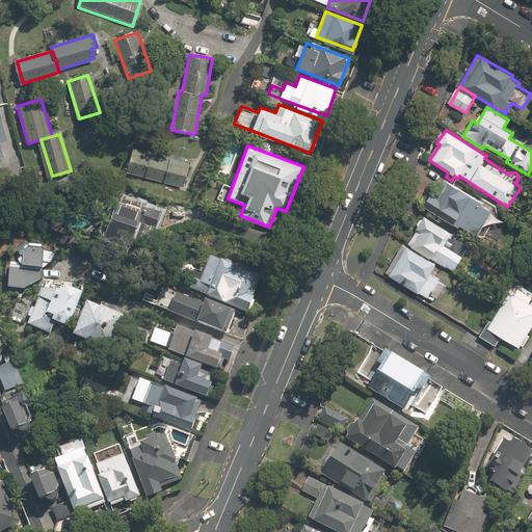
[(188,162),(134,148),(128,173),(182,186),(188,162)]
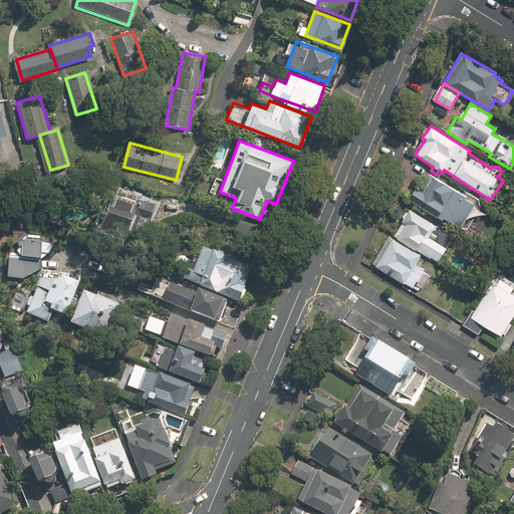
[(445,218),(460,228),(476,204),(429,174),(419,189),(418,189),(411,199),(422,206),(419,210),(426,214),(428,211),(444,221),(445,218)]
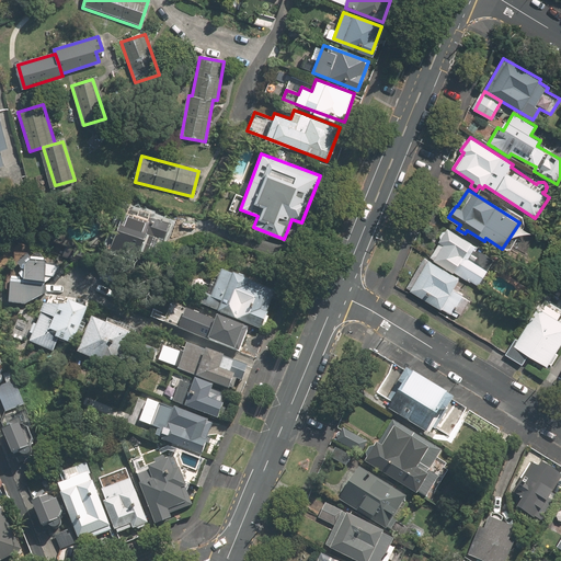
[(170,221),(133,207),(122,238),(159,251),(170,221)]
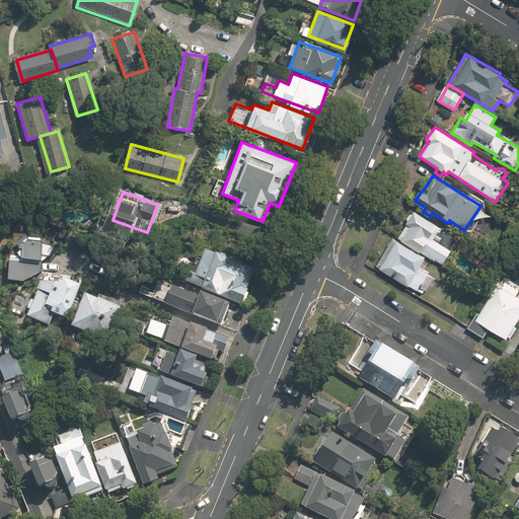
[(396,237),(444,264),(452,248),(439,241),(442,236),(438,234),(442,227),(411,210),(396,237)]
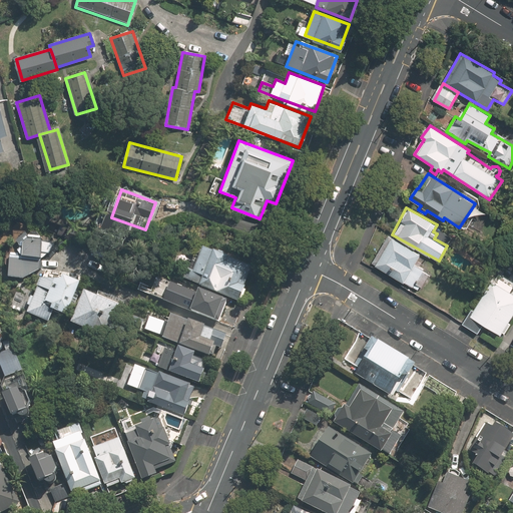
[(375,266),(414,288),(416,284),(423,288),(432,274),(415,264),(420,253),(392,236),(375,266)]
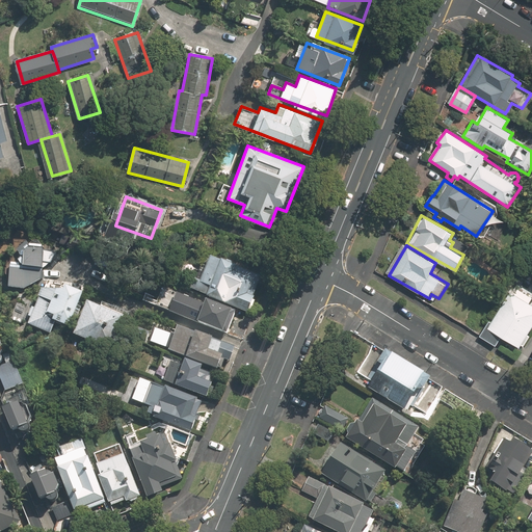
[(10,266),(9,288),(25,289),(42,280),(42,270),(52,264),(53,254),(45,253),(45,249),(26,248),(24,267),(10,266)]
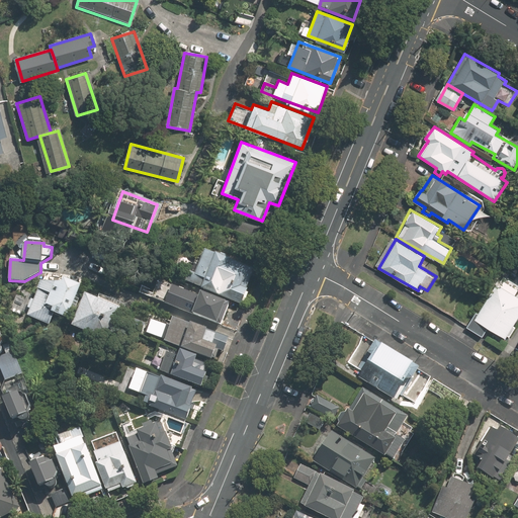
[(204,250),(194,275),(190,274),(187,281),(191,283),(240,301),(252,268),(204,250)]
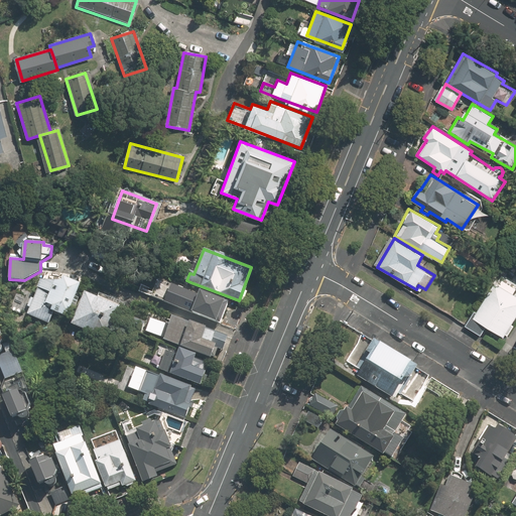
[(30,307),(28,315),(49,324),(54,311),(71,317),(83,283),(45,269),(35,298),(31,297),(28,306),(30,307)]
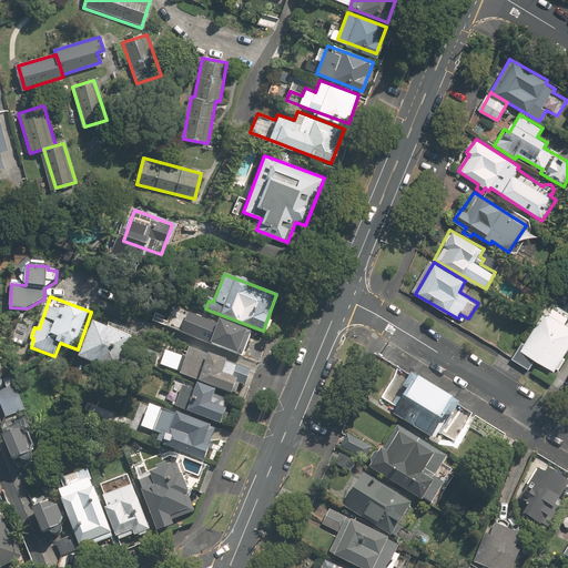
[(513,358),(529,368),(536,357),(555,369),(557,366),(560,368),(567,358),(563,356),(567,346),(567,312),(551,302),(526,343),(523,341),(513,358)]
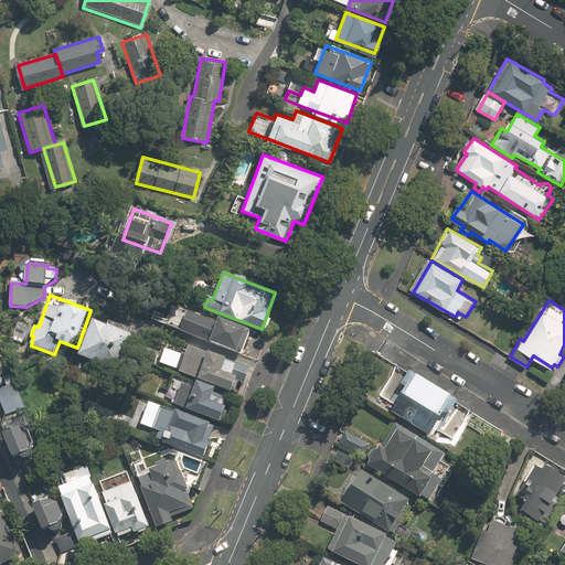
[(92,321),(80,355),(121,371),(134,337),(92,321)]
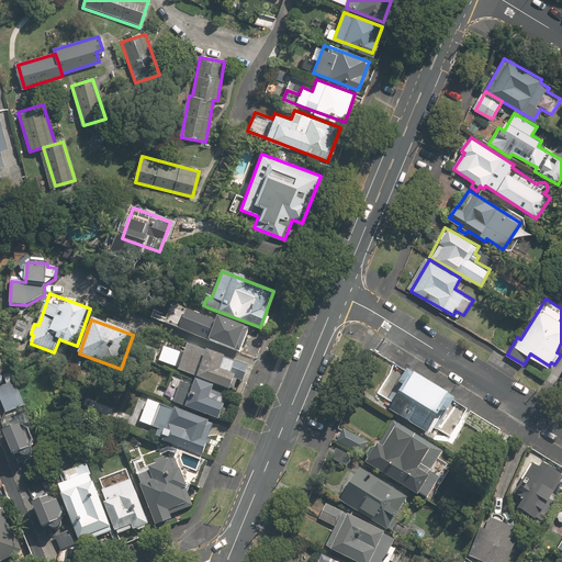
[(189,333),(216,344),(247,356),(256,332),(226,321),(222,330),(194,319),(189,333)]
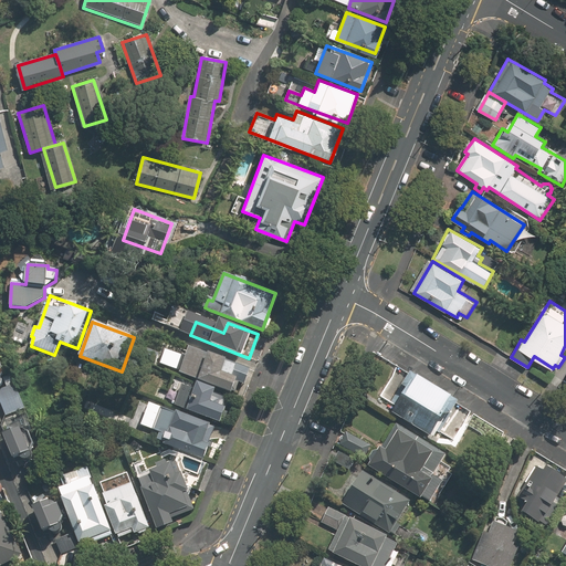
[(208,355),(190,348),(180,374),(198,380),(208,355)]
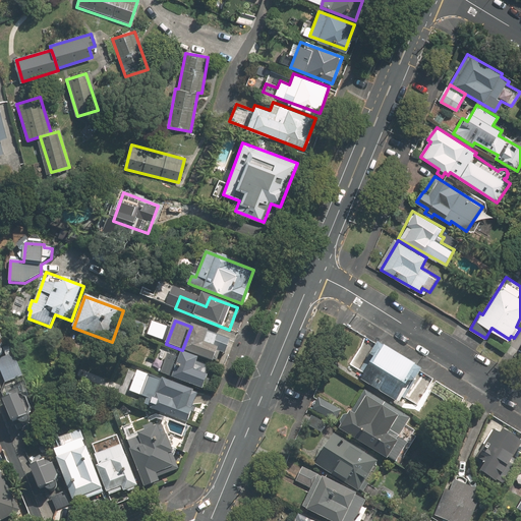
[(191,327),(182,350),(199,357),(213,361),(218,349),(205,344),(209,333),(191,326),(191,327)]
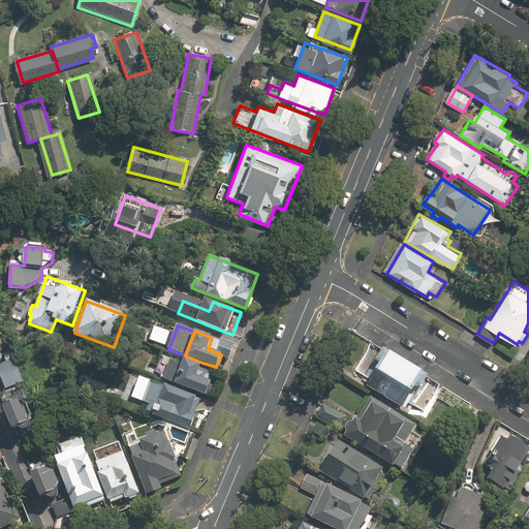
[(212,338),(208,349),(221,354),(225,356),(230,344),(212,337),(212,338)]
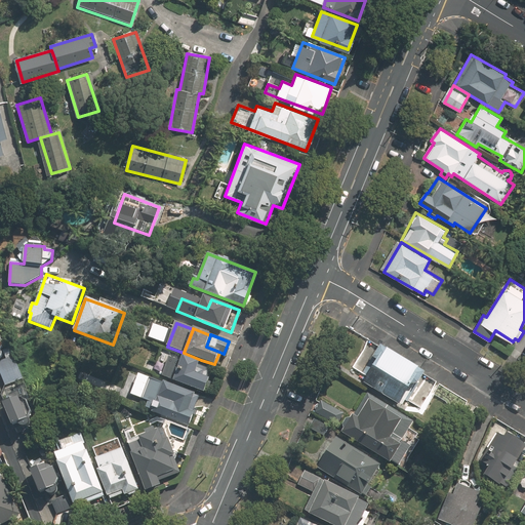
[(364,382),(399,405),(414,381),(417,384),(423,373),(380,345),(362,373),(368,376),(364,382)]
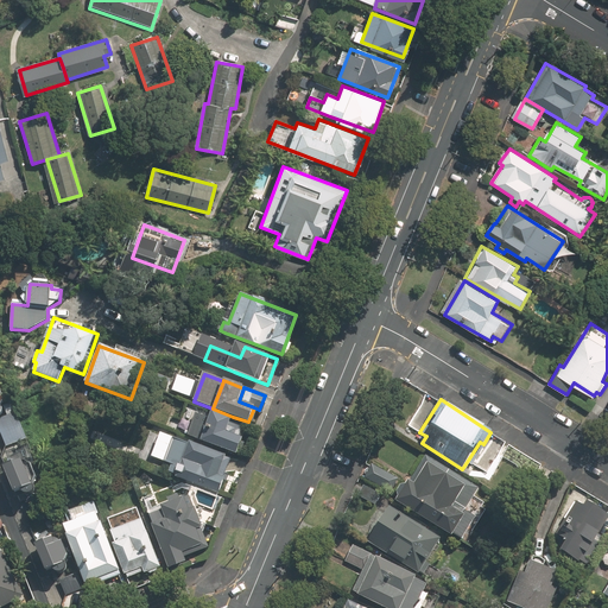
[(0,417),(0,431),(6,447),(26,438),(13,403),(2,406),(6,416),(0,417)]
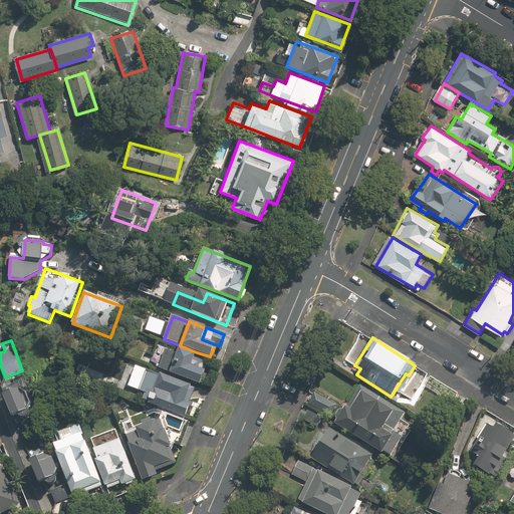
[(177,355),(171,371),(188,378),(199,382),(205,369),(193,364),(197,355),(179,348),(177,355)]
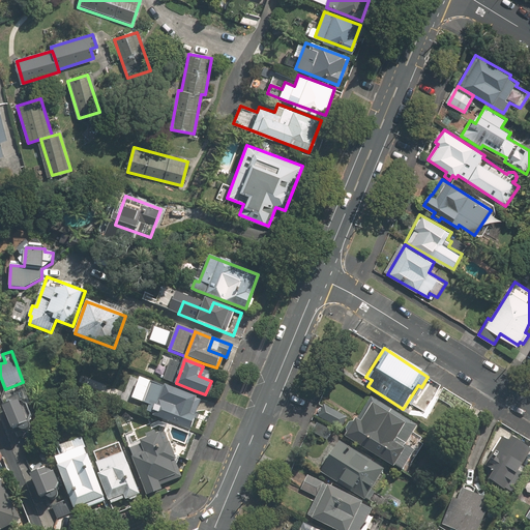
[(182,366),(171,362),(165,379),(176,383),(182,366)]
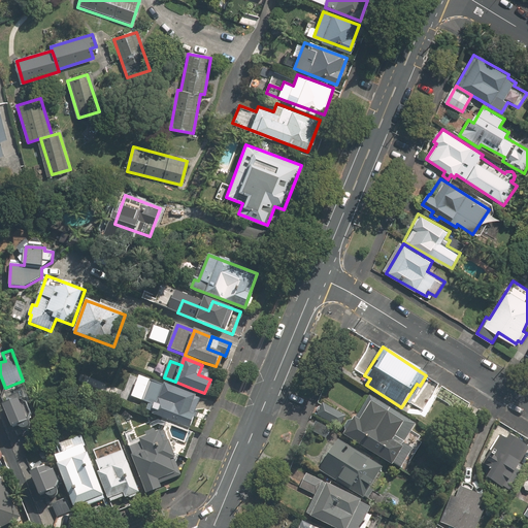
[(154,409),(163,386),(152,382),(143,405),(154,409)]
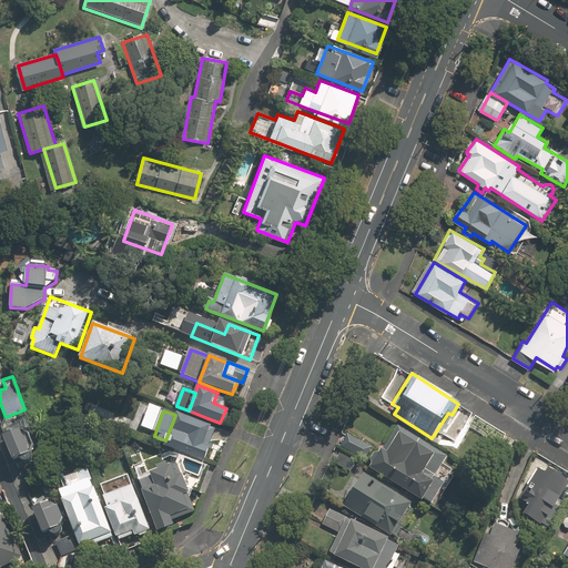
[(216,428),(176,413),(175,415),(165,440),(164,446),(203,462),(216,428)]
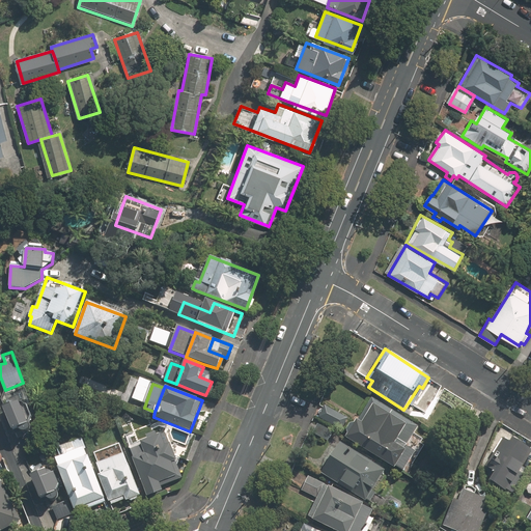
[(346,438),(393,467),(394,465),(403,471),(411,458),(414,460),(426,442),(414,435),(418,428),(372,399),(357,424),(351,420),(343,430),(348,434),(346,438)]
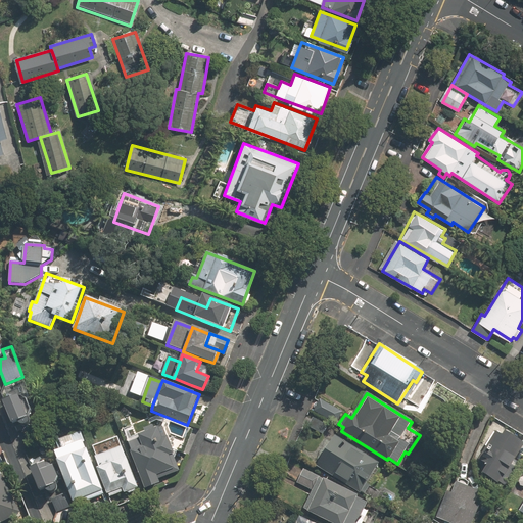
[(29,422),(28,419),(19,396),(4,402),(12,425),(17,422),(20,425),(24,425),(26,425),(28,424),(29,422)]
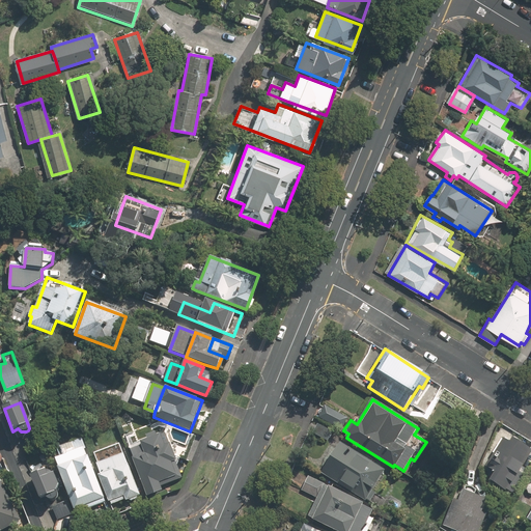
[(39,428),(22,438),(28,449),(46,441),(39,428)]
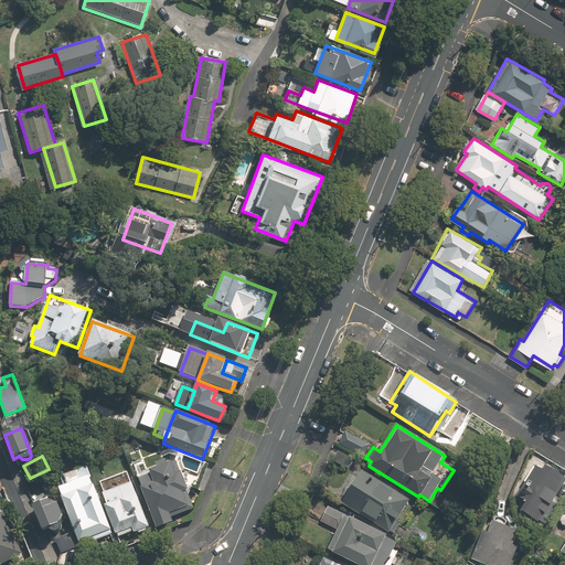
[(564,478),(535,460),(516,491),(522,494),(520,498),(525,501),(520,511),(535,521),(541,512),(544,514),(564,480),(564,478)]
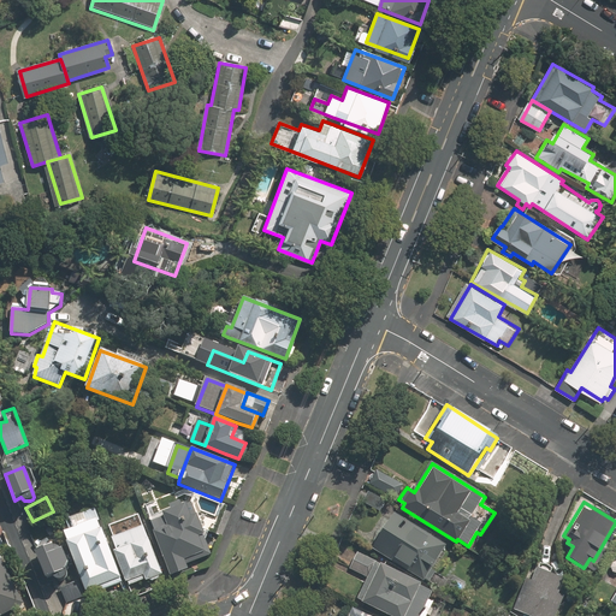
[(193,504),(167,513),(150,519),(170,574),(188,569),(184,560),(209,551),(193,504)]
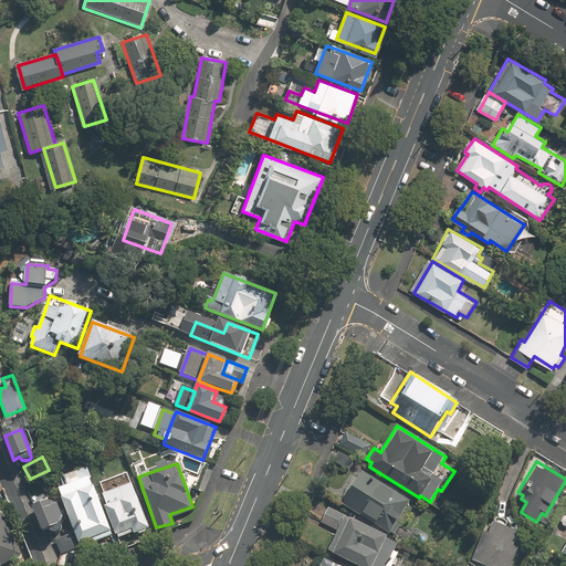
[(83,471),(55,483),(63,502),(69,515),(83,547),(112,535),(83,471)]
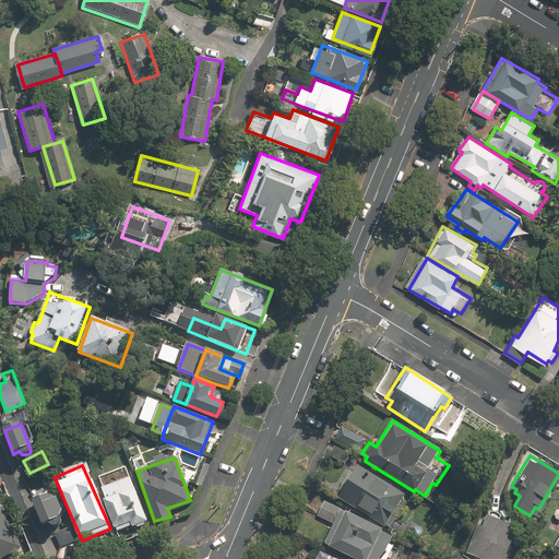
[(339,498),(385,528),(388,525),(394,530),(400,521),(392,515),(405,495),(359,466),(339,498)]
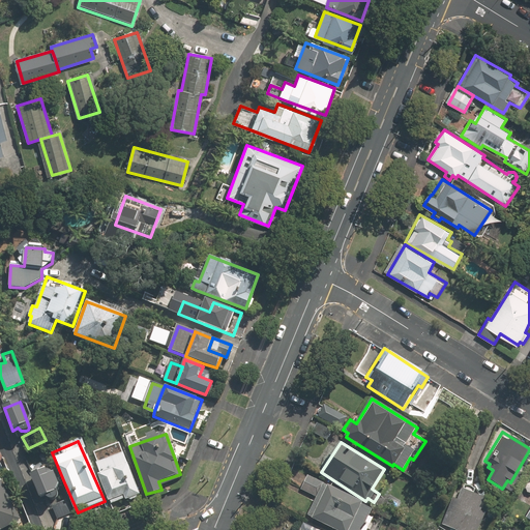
[(118,443),(93,454),(116,505),(141,495),(118,443)]
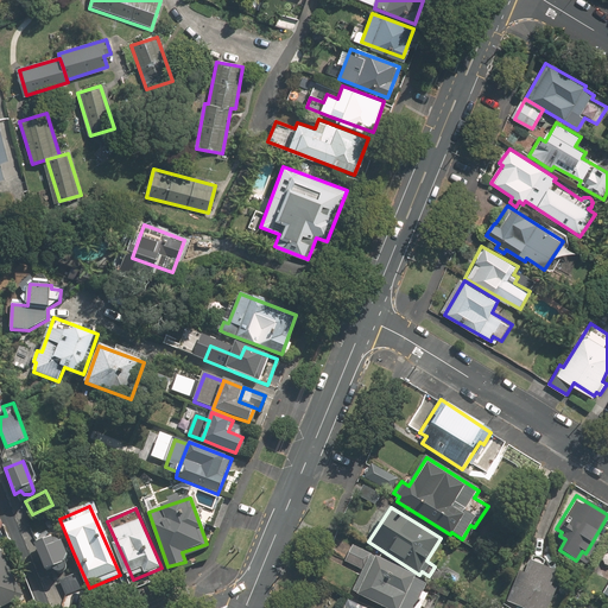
[(67,563),(64,558),(74,553),(68,539),(58,543),(55,534),(35,544),(46,571),(67,563)]
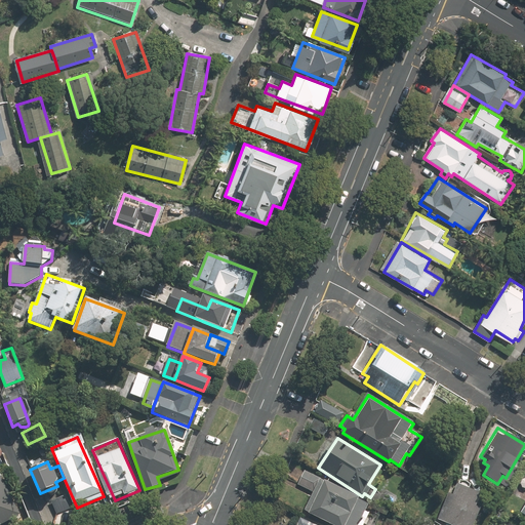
[(333,524),(363,524),(369,513),(365,512),(368,505),(359,499),(360,497),(306,472),(298,485),(313,492),(305,511),(333,524)]
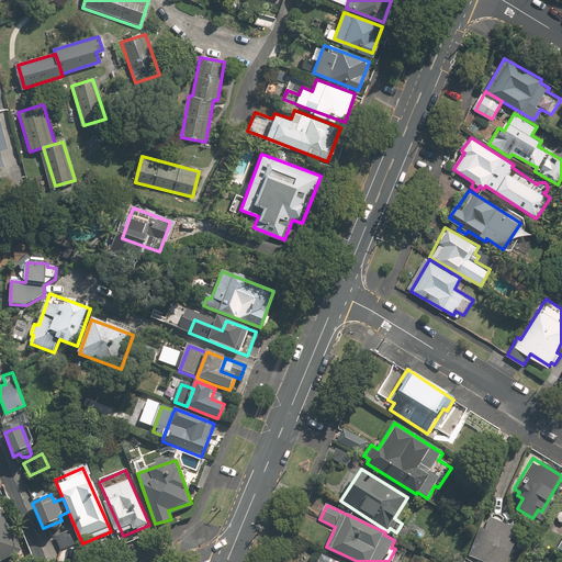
[(2,507),(0,507),(0,561),(22,551),(2,507)]
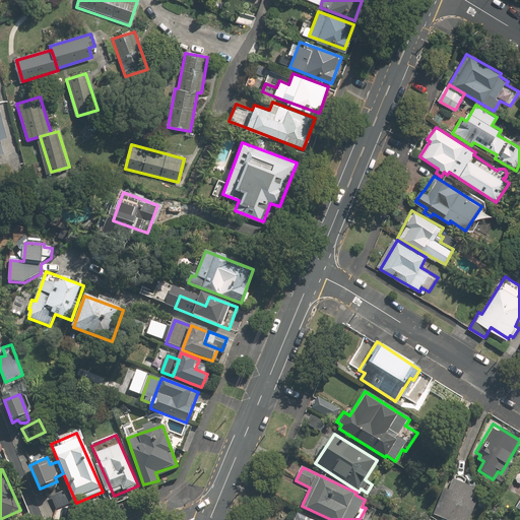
[(453,478),(436,513),(448,519),(469,519),(477,505),(471,502),(476,491),(453,478)]
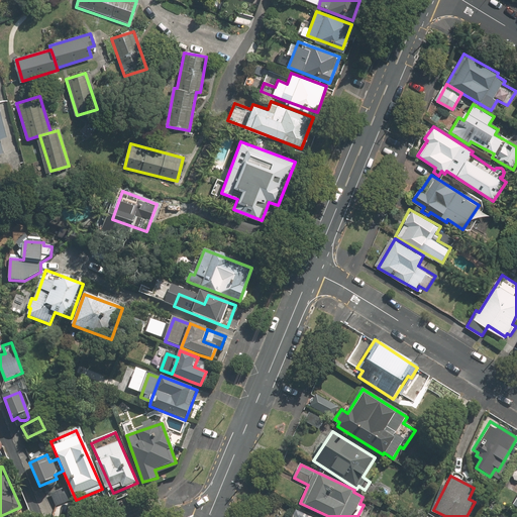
[(71,501),(65,488),(49,495),(56,508),(71,501)]
